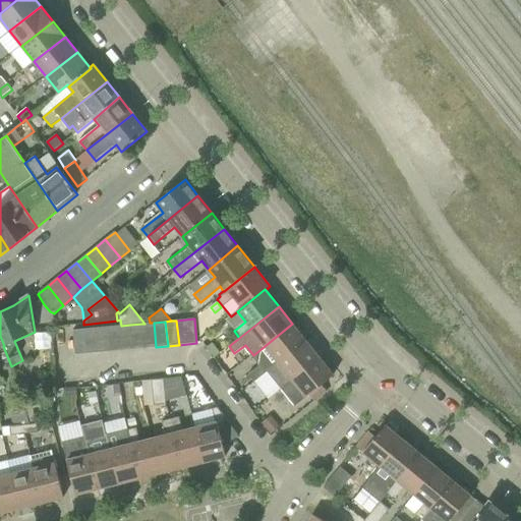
[(150,323),(145,324),(142,324),(145,348),(156,347),(154,323),(150,323)]
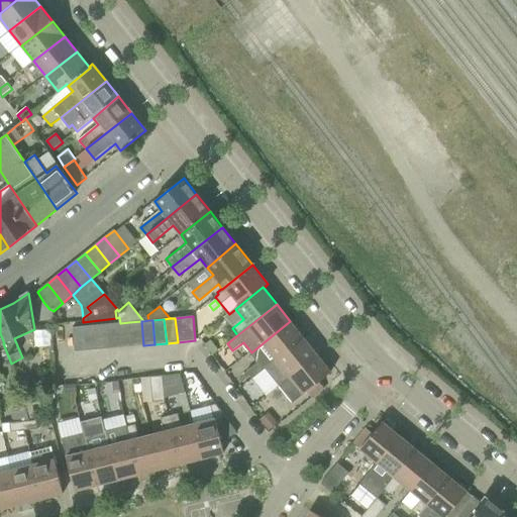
[(129,322),(132,346),(143,345),(141,321),(129,322)]
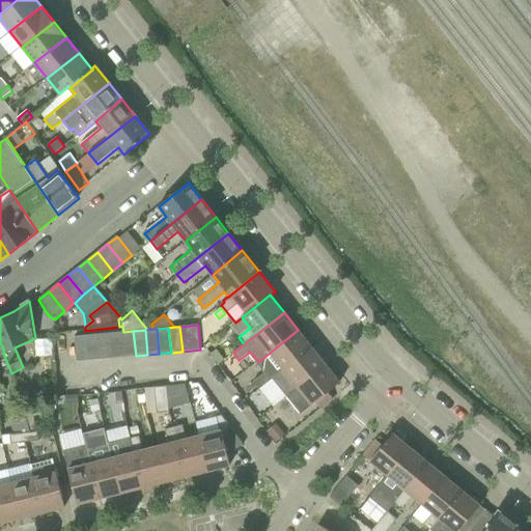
[(272,379),(312,347),(298,330),(258,362),(267,372),(254,382),(259,389),(272,379)]
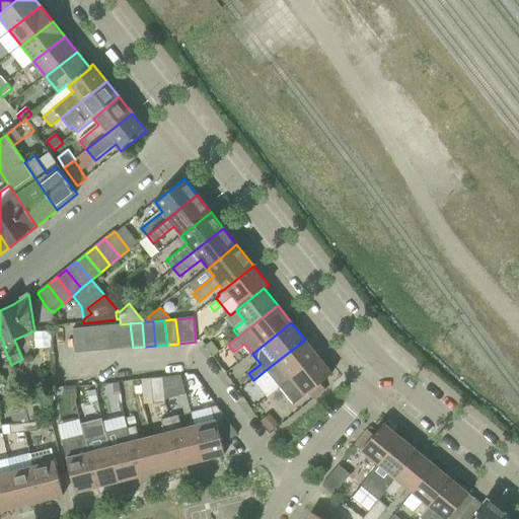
[(121,349),(133,348),(130,323),(121,324),(119,324),(121,349)]
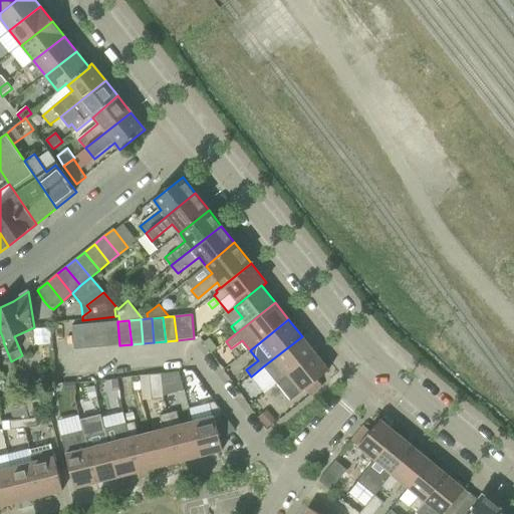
[(117,321),(106,322),(108,346),(119,345),(117,321)]
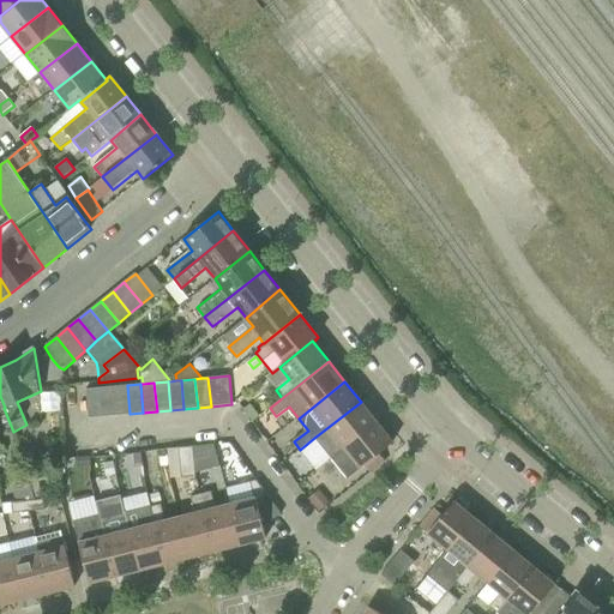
[(127,385),(114,386),(116,415),(130,414),(127,385)]
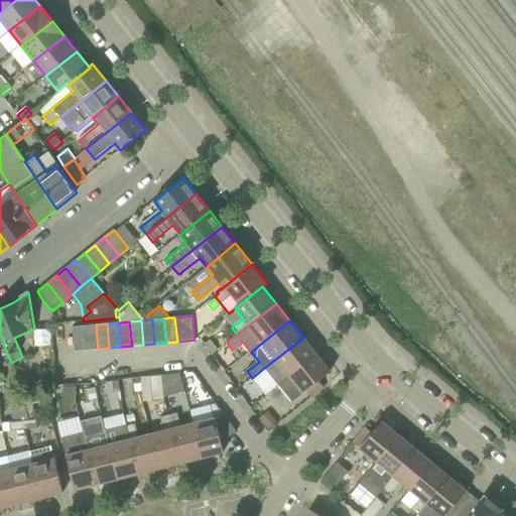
[(98,349),(96,325),(84,326),(87,350),(98,349)]
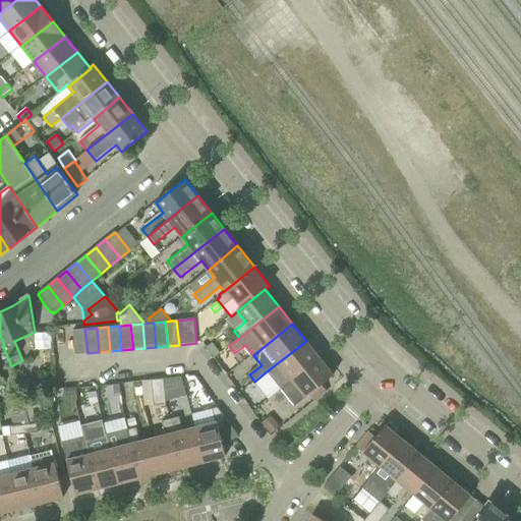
[(84,329),(73,330),(75,354),(88,353),(84,329)]
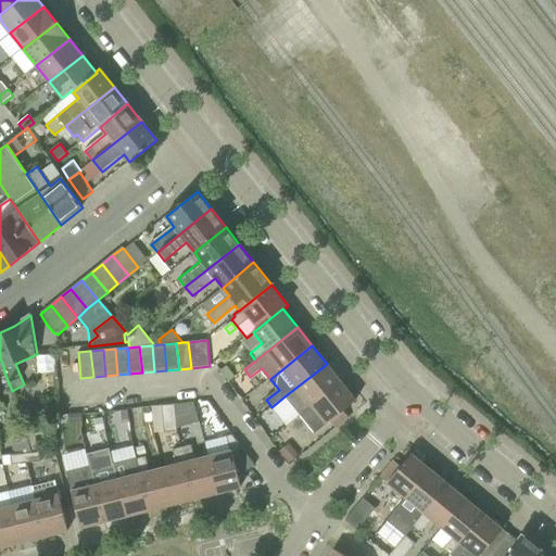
[(291,404),(303,394),(312,405),(341,382),(327,364),(285,396),(291,404)]
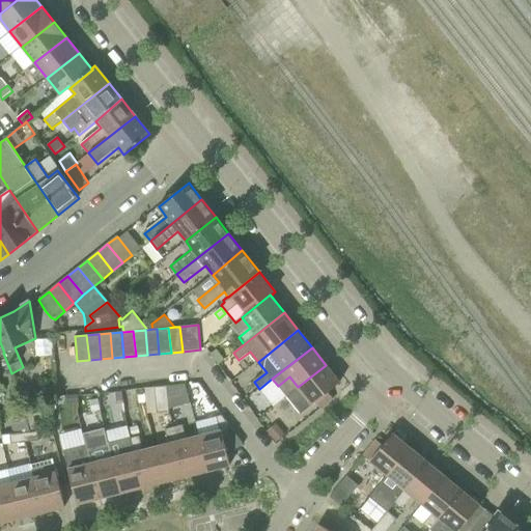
[(328,392),(340,383),(326,365),(298,387),(287,396),(302,414),(315,402),(320,409),(333,398),(328,392)]
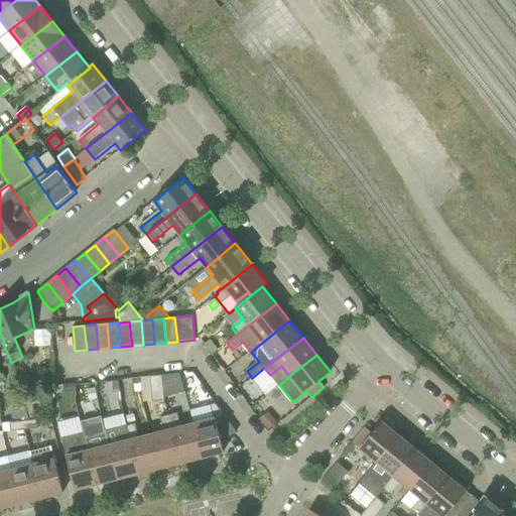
[(180,374),(162,375),(164,397),(184,392),(180,374)]
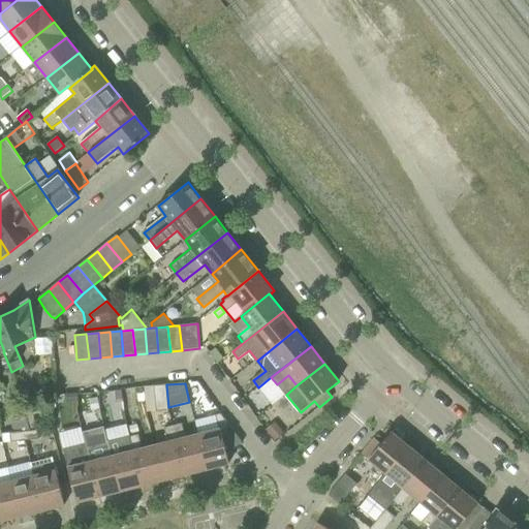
[(168,407),(166,384),(154,386),(156,411),(168,410),(168,407)]
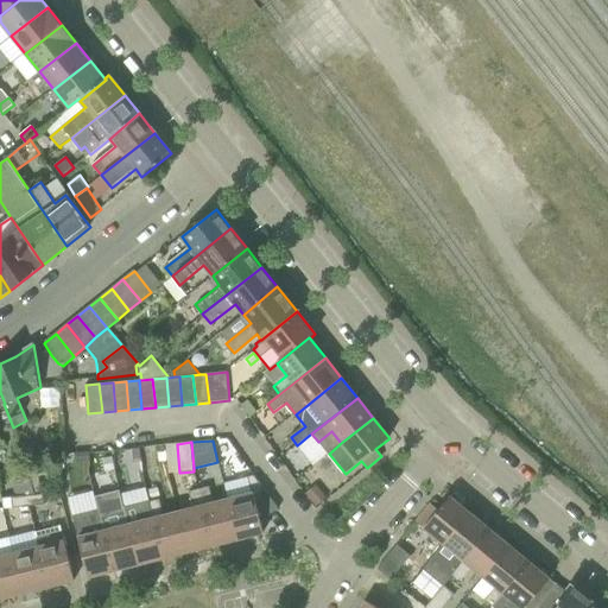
[(141,462),(140,449),(132,449),(133,463),(141,462)]
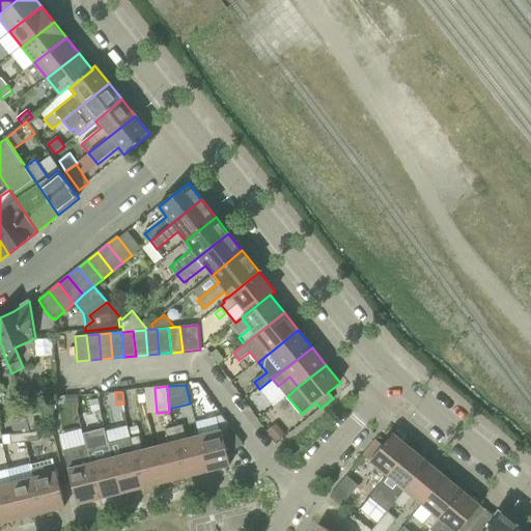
[(79,403),(78,395),(65,396),(66,404),(79,403)]
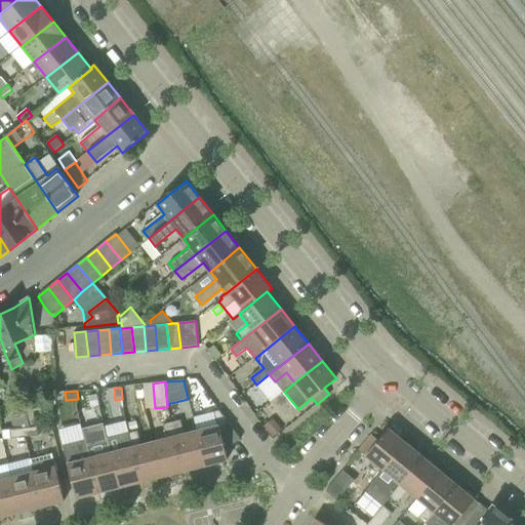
[(241,439),(229,422),(226,417),(219,410),(214,411),(217,426),(197,431),(206,466),(228,460),(226,450),(241,439)]
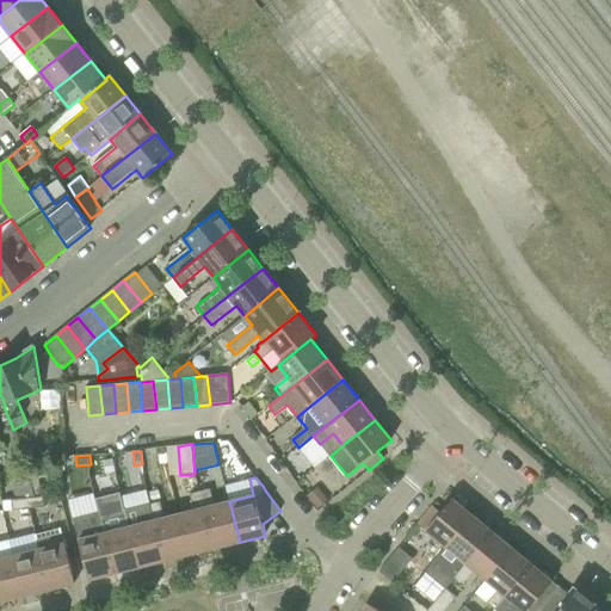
[(31,481),(26,483),(12,487),(16,500),(29,499),(36,498),(31,481)]
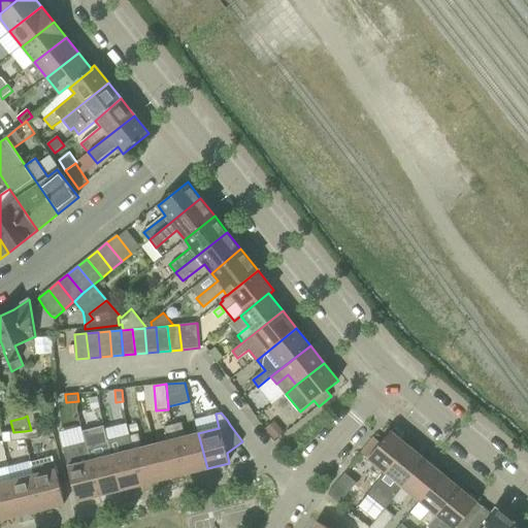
[(284,433),(275,422),(266,429),(274,440),(284,433)]
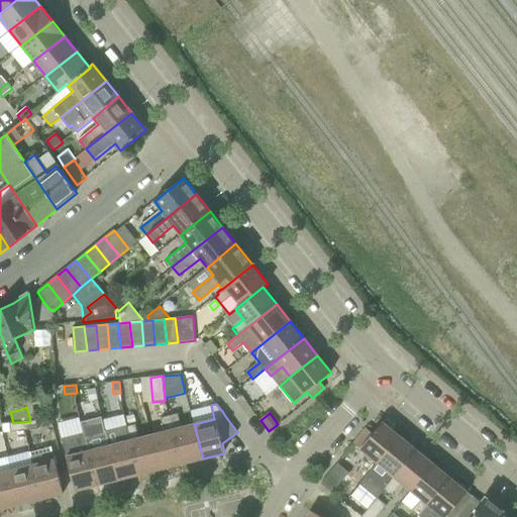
[(203,458),(194,424),(182,428),(178,414),(170,416),(182,463),(203,458)]
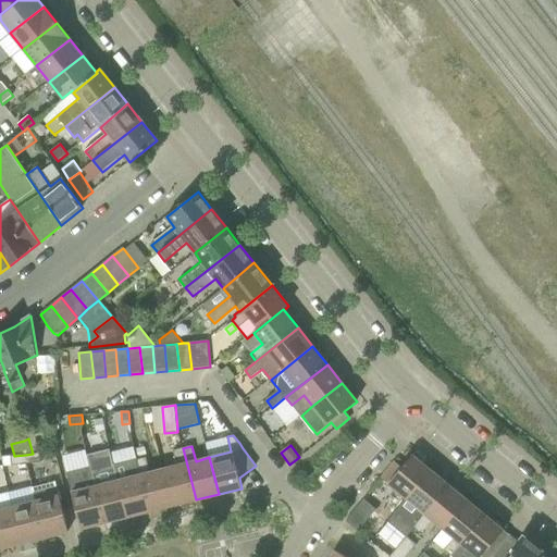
[(147,457),(145,447),(136,449),(138,459),(146,457),(147,457)]
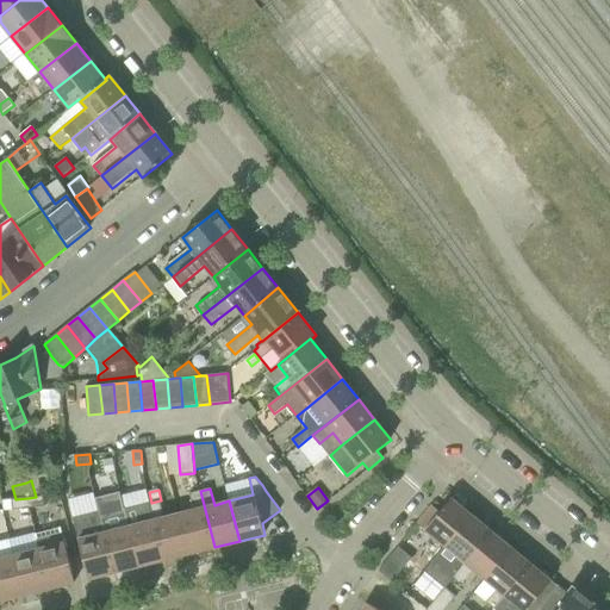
[(194,510),(180,514),(190,554),(215,547),(200,491),(190,493),(194,510)]
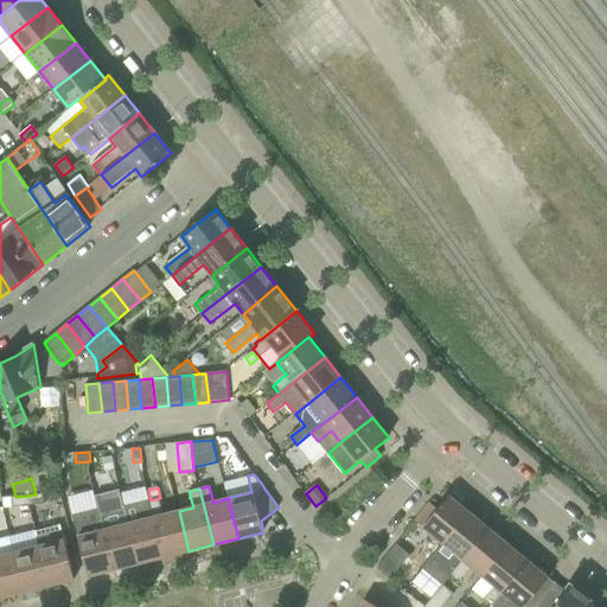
[(29,496),(29,506),(45,504),(44,493),(36,494),(29,496)]
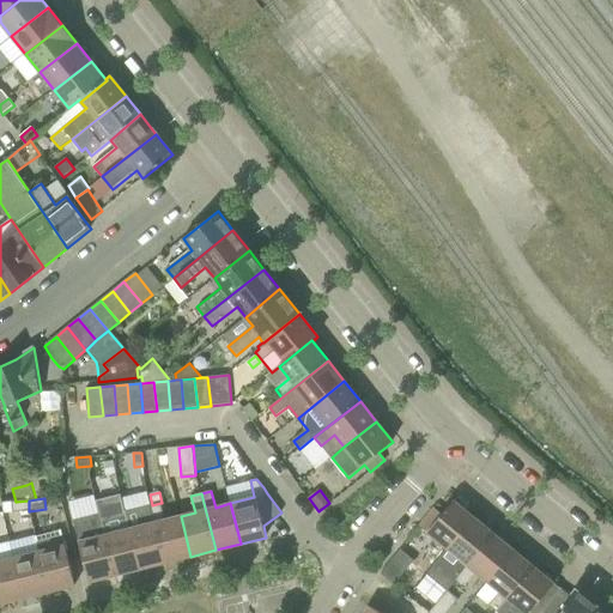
[(29,511),(29,501),(16,502),(12,502),(13,513),(29,511)]
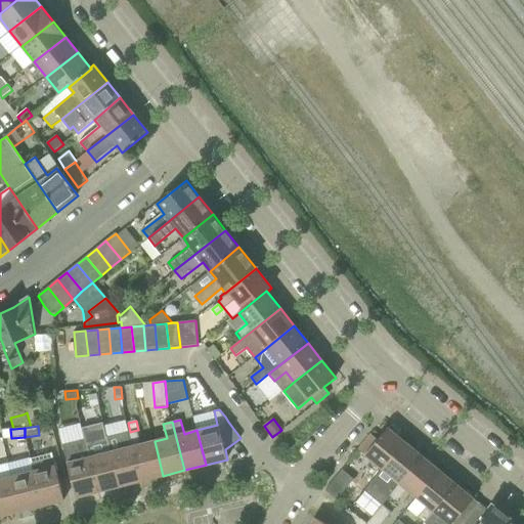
[(361,446),(367,452),(365,455),(383,470),(405,442),(388,428),(378,440),(372,434),(361,446)]
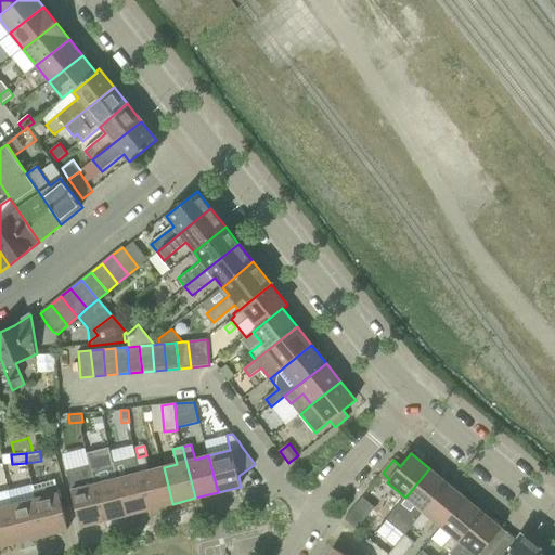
[(138,457),(137,457),(150,510),(172,504),(164,467),(150,470),(145,455),(138,457)]
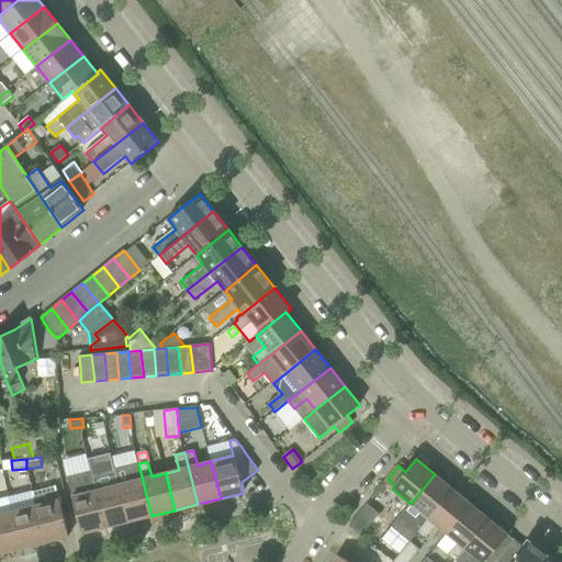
[(133,481),(120,484),(128,521),(152,516),(138,463),(128,465),(133,481)]
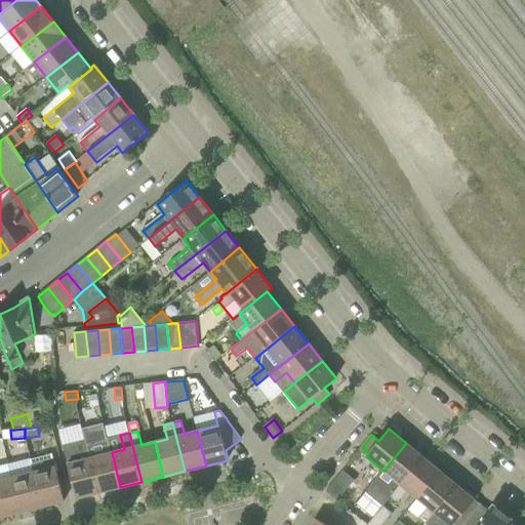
[(76,498),(98,493),(86,444),(85,440),(63,445),(76,498)]
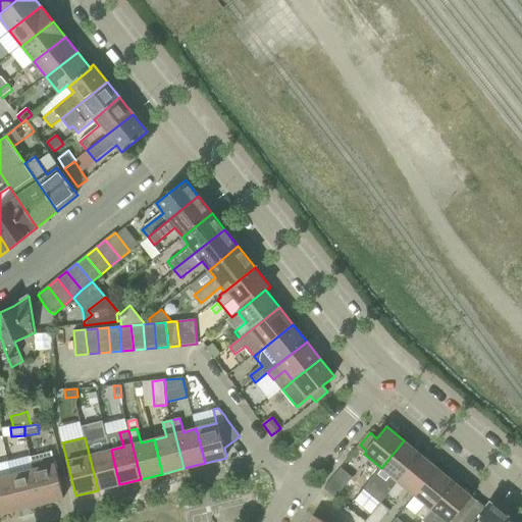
[(86,441),(98,490),(119,484),(111,450),(98,454),(95,439),(86,441)]
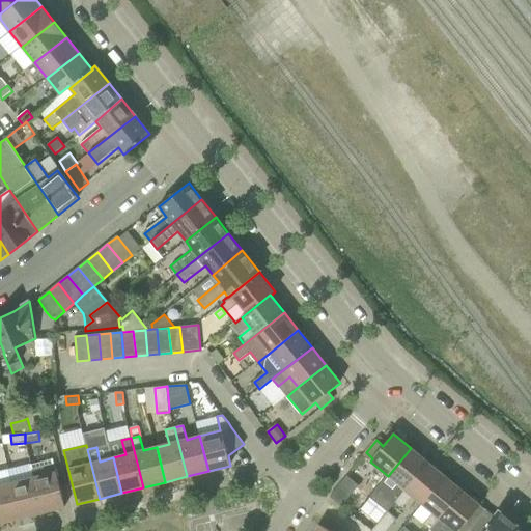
[(395,502),(428,463),(411,448),(388,476),(370,497),(387,511),(395,501),(395,502)]
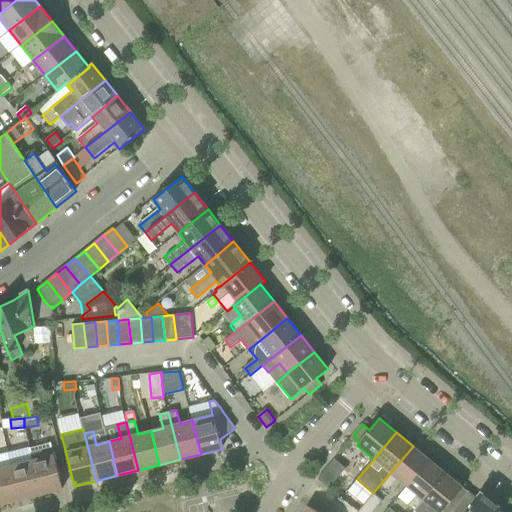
[(63,489),(54,455),(51,443),(30,448),(33,461),(41,494),(63,489)]
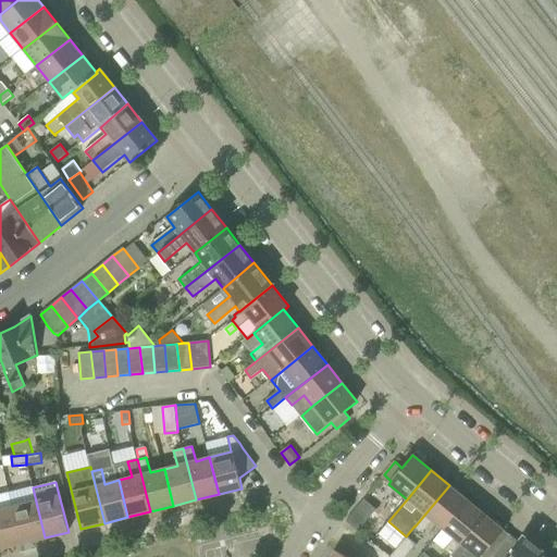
[(432,520),(443,529),(467,500),(449,485),(415,527),(422,532),(432,520)]
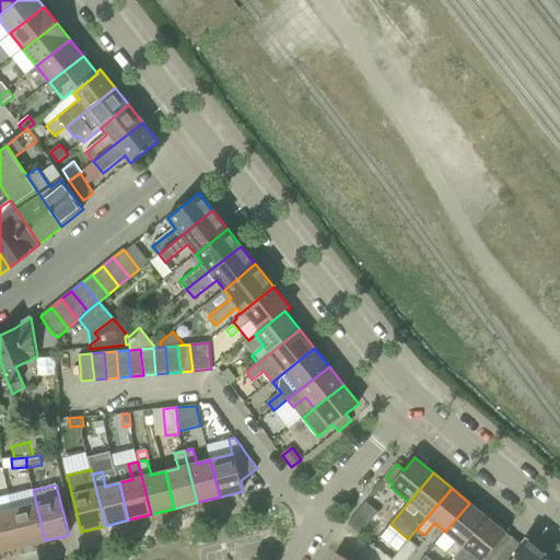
[(349,524),(361,534),(378,513),(366,502),(349,524)]
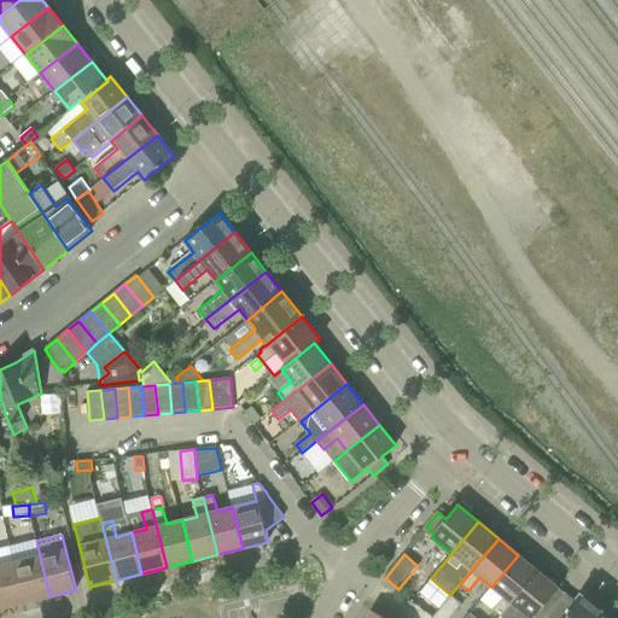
[(538,571),(518,555),(491,587),(481,600),(501,617),(538,571)]
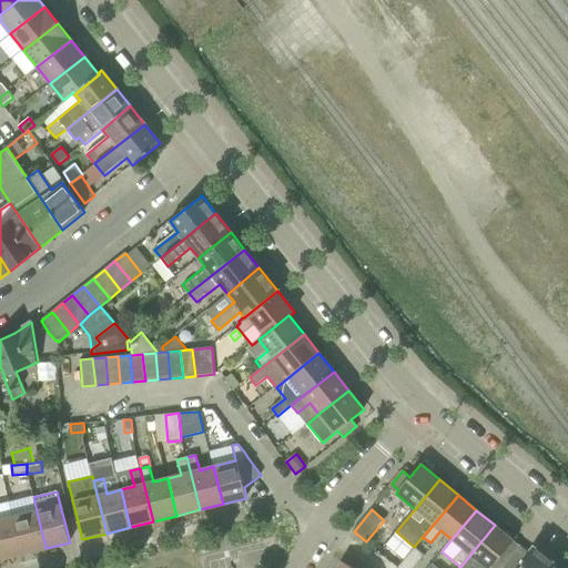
[(37,511),(13,517),(22,555),(46,548),(37,511)]
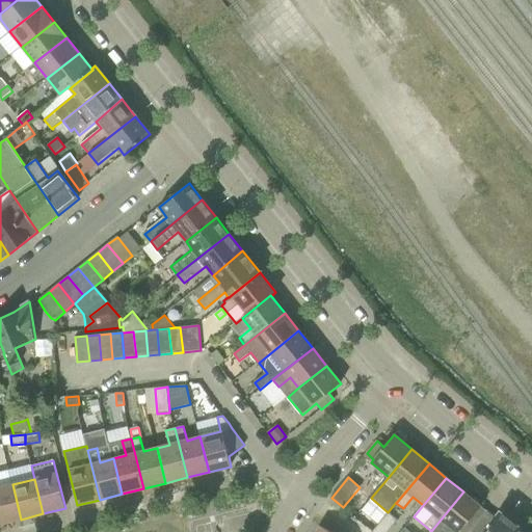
[(12,484),(0,487),(0,524),(21,520),(12,484)]
